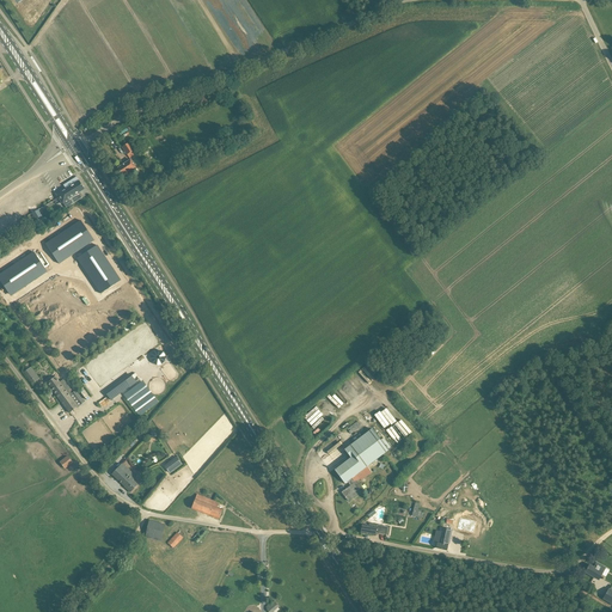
[(127,154),(128,154),(130,158),(136,154),(134,151),(129,142),(122,147),(127,154)]
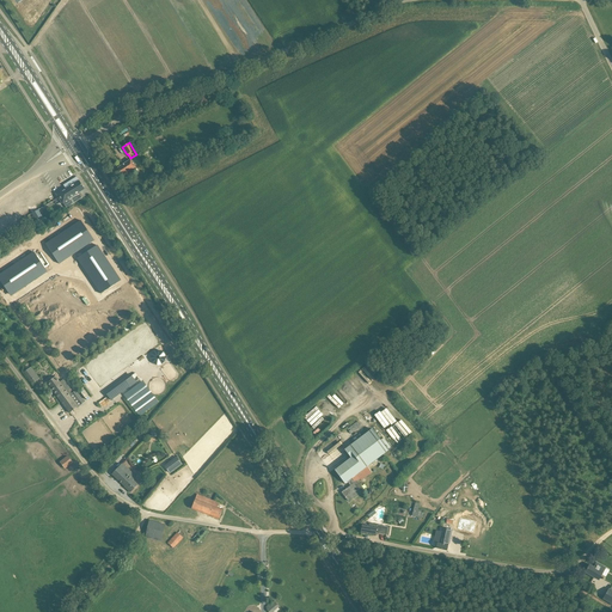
[(135,167),(130,160),(117,169),(124,179),(130,176),(127,172),(135,167)]
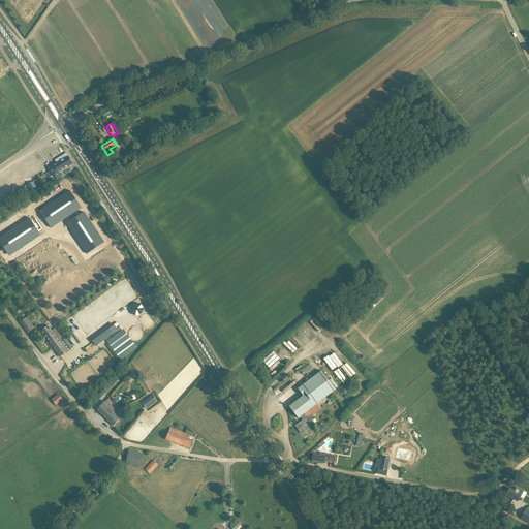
[(64,150),(53,155),(54,158),(65,154),(64,150)]
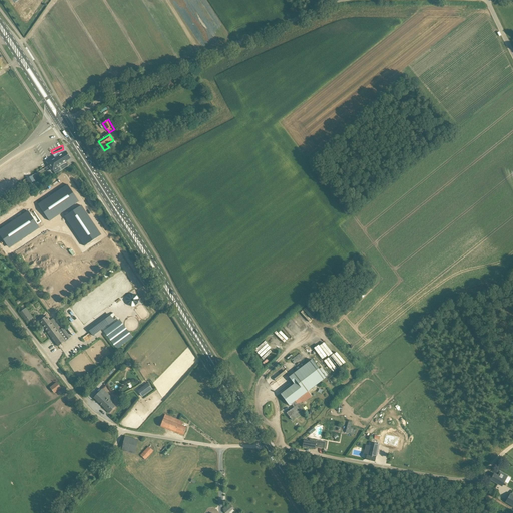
[(71,158),(66,151),(55,158),(55,159),(48,162),(55,174),(70,165),(67,161),(71,158)]
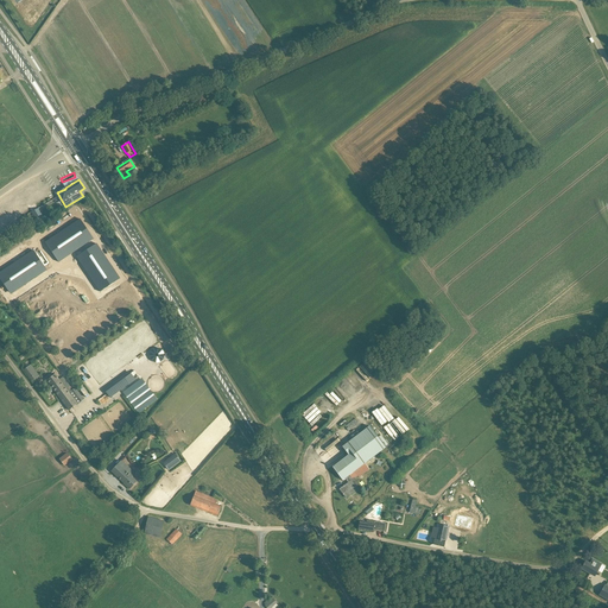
[(38,208),(32,211),(36,219),(42,214),(38,208)]
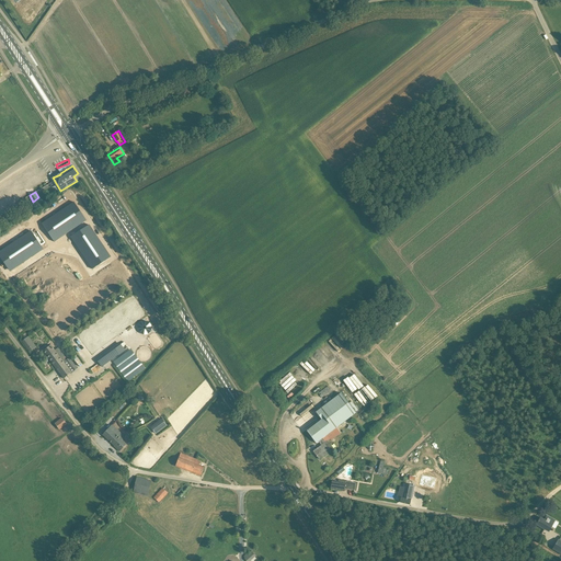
[(26,338),(22,341),(30,352),(34,348),(26,338)]
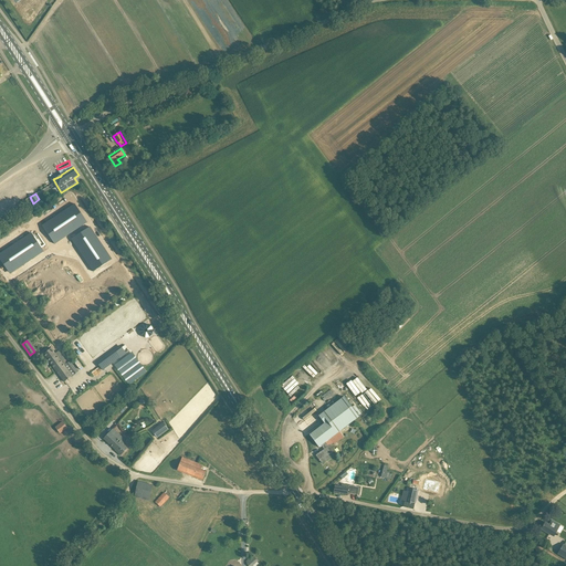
[(127,354),(122,347),(116,350),(123,358),(127,354)]
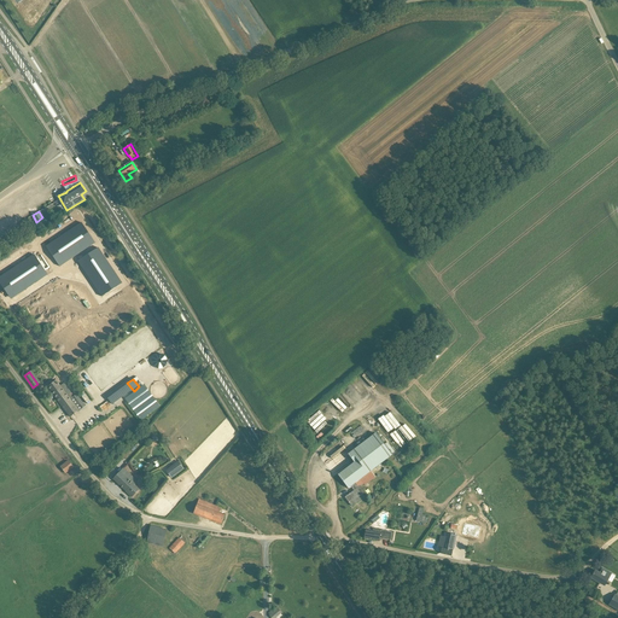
[(57,380),(47,386),(70,418),(85,407),(76,395),(74,396),(64,384),(60,386),(57,380)]
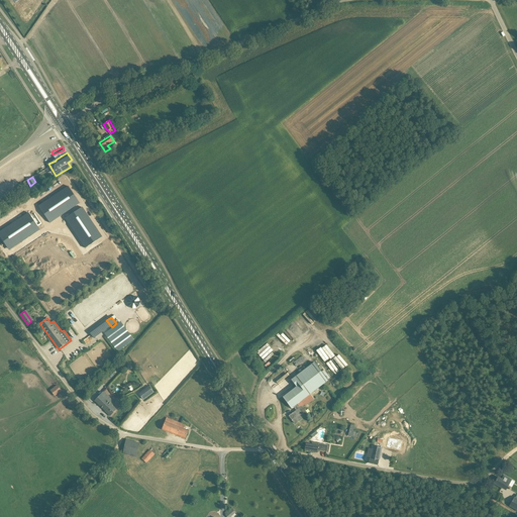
[(286,328),(294,338),(300,333),(302,336),(304,334),(301,331),(304,329),(295,319),(293,321),(295,324),(292,326),(290,324),(286,328)]
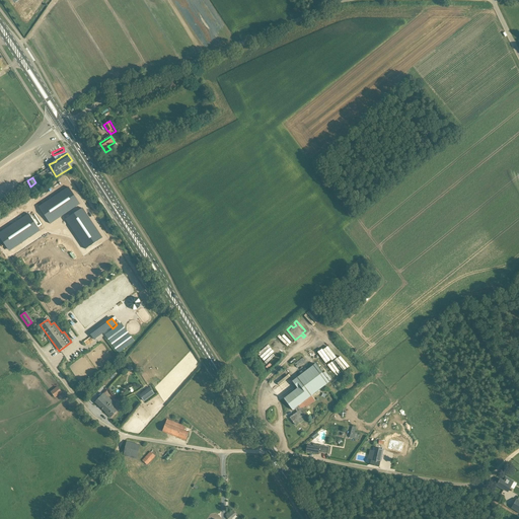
[(283,335),(281,337),(290,343),(291,341),(283,335)]
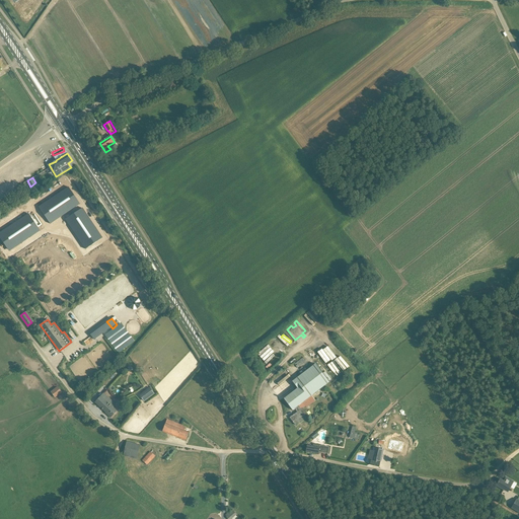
[(268,345),(257,354),(267,363),(275,355),(273,353),(274,351),(268,345)]
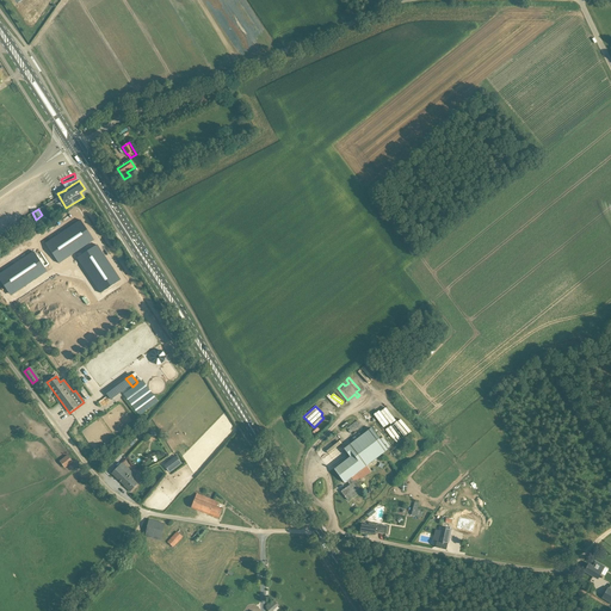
[(397,420),(386,430),(396,443),(408,432),(397,420)]
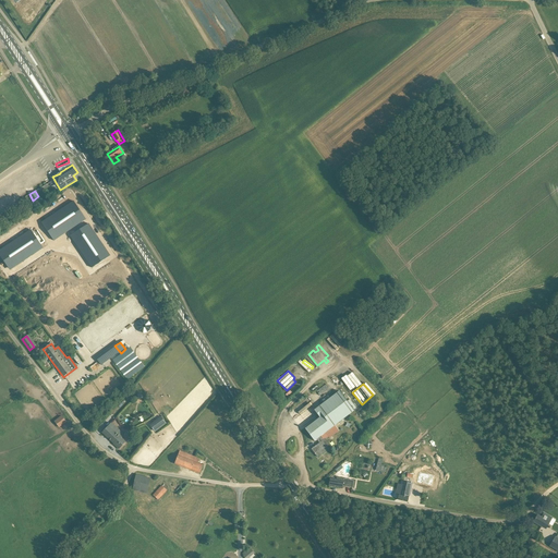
[(318,457),(320,456),(331,447),(325,439),(328,436),(329,438),(339,431),(335,425),(354,411),(339,391),(314,410),(319,417),(305,428),(314,440),(317,439),(319,443),(312,449),(318,457)]
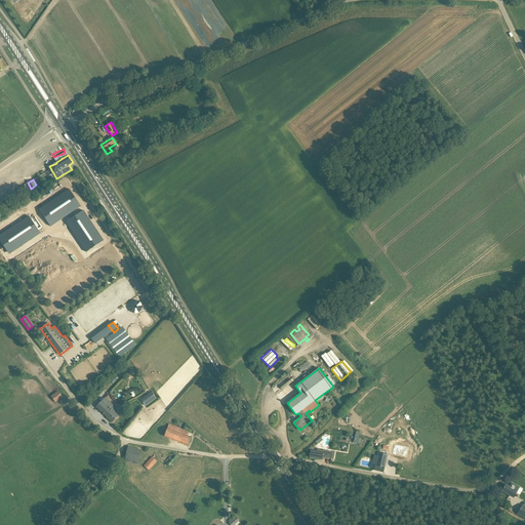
[(51,395),(55,402),(63,397),(58,391),(51,395)]
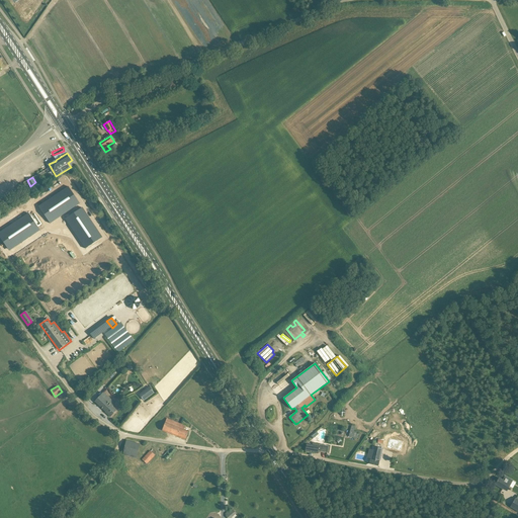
[(149,386),(139,394),(144,401),(154,393),(149,386)]
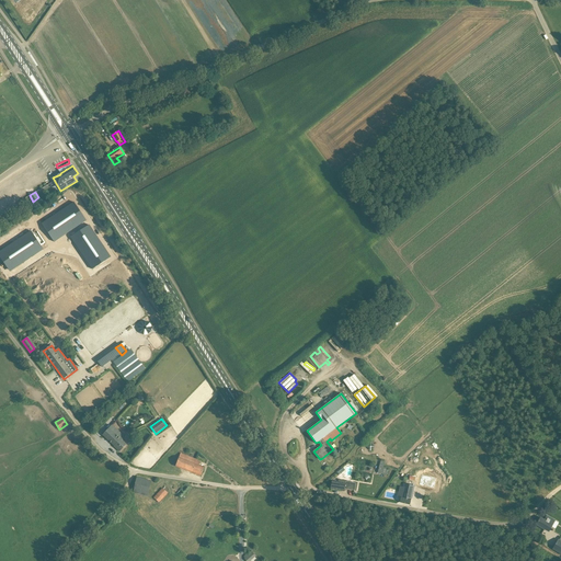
[(119,451),(126,444),(122,441),(125,436),(112,425),(103,435),(114,446),(119,451)]
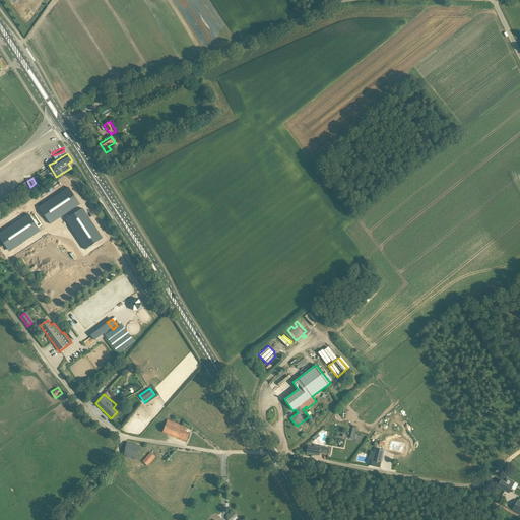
[(186,441),(189,433),(185,431),(186,428),(168,419),(163,432),(186,441)]
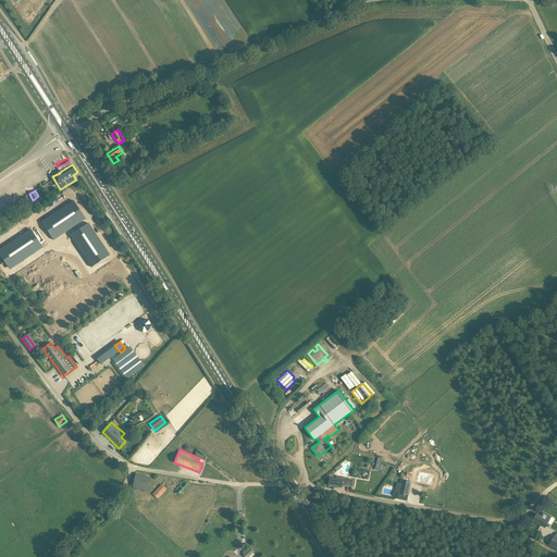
[(385,465),(381,462),(382,458),(378,457),(374,469),(383,471),(385,465)]
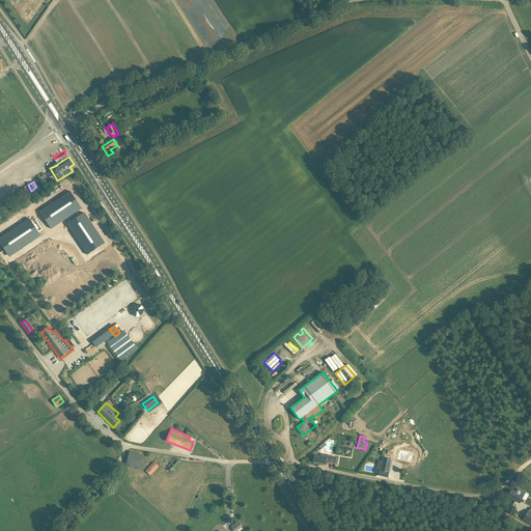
[(411,462),(413,453),(398,450),(396,458),(411,462)]
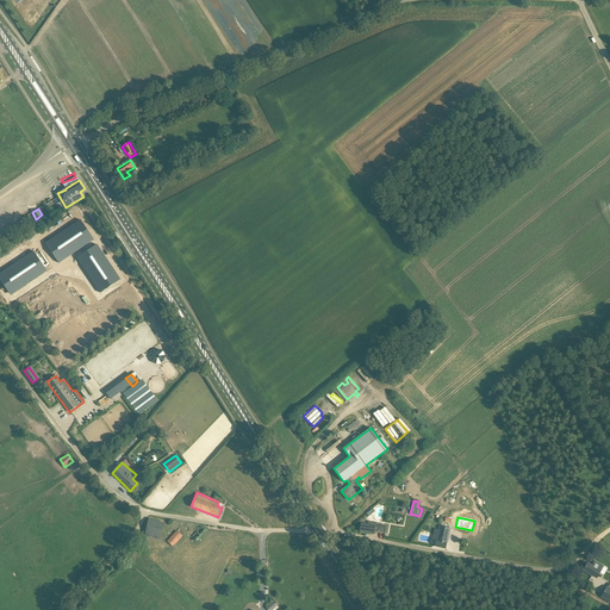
[(161,539),(165,522),(148,518),(144,535),(161,539)]
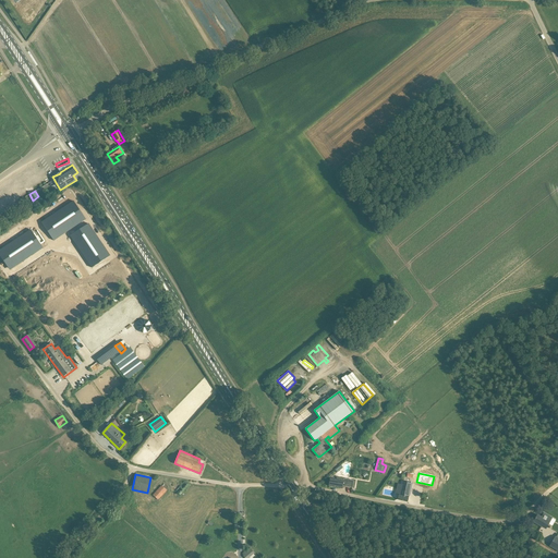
[(330,478),(329,486),(342,488),(343,483),(348,484),(349,482),(344,481),(344,478),(337,477),(337,480),(330,478)]
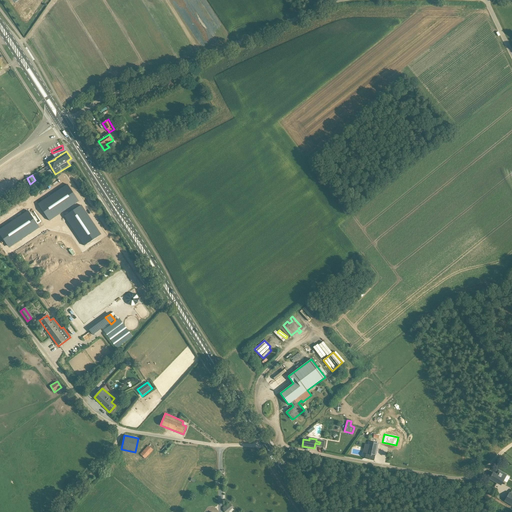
[(366,453),(365,458),(374,460),(374,458),(378,443),(370,442),(367,454),(366,453)]
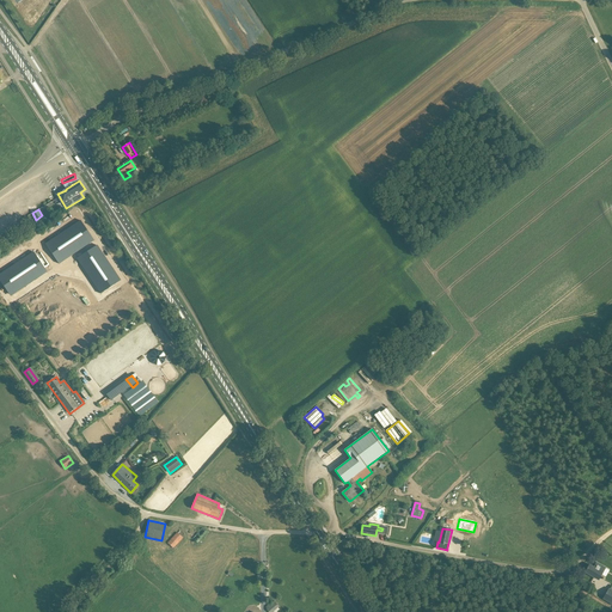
[(177,532),(167,543),(173,548),(183,538),(177,532)]
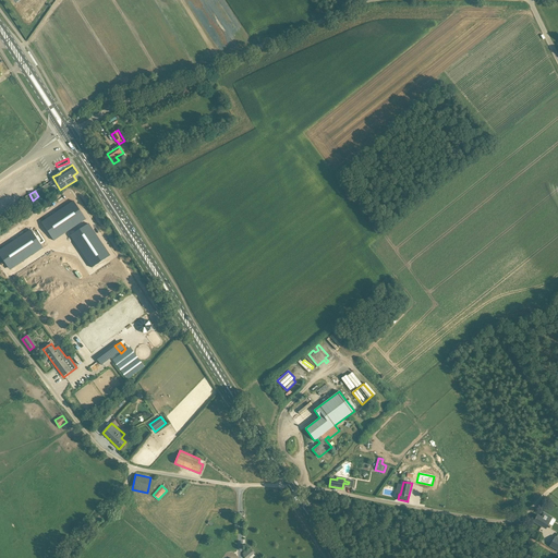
[(534,522),(546,529),(549,522),(548,521),(550,518),(544,513),(542,518),(537,516),(534,522)]
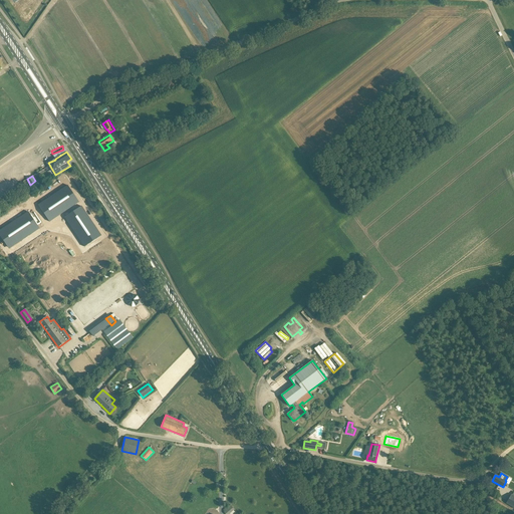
[(228,513),(234,509),(230,505),(224,510),(228,513)]
